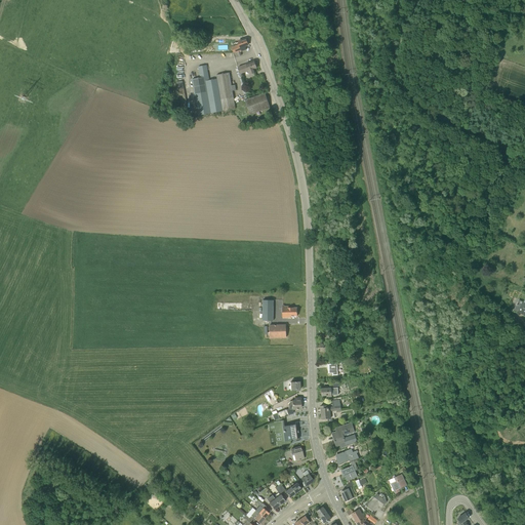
[(237,45),(239,52),(240,51),(246,49),(245,46),(248,44),(246,39),(238,41),(239,44),(237,45)]
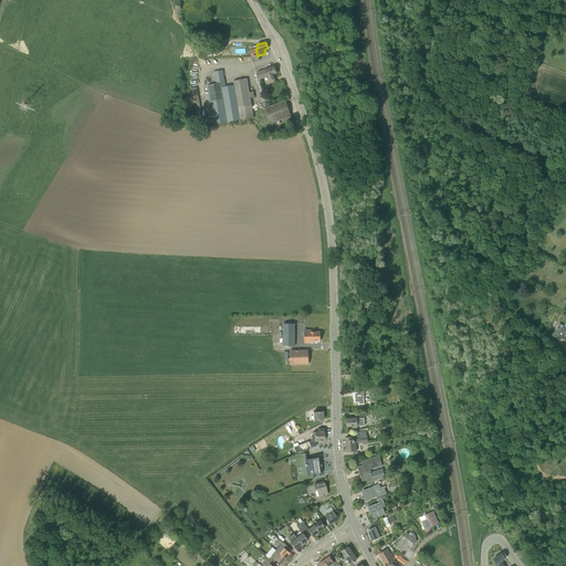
[(275,79),(274,74),(276,73),(274,66),(257,73),(260,80),(268,76),(269,81),(275,79)]
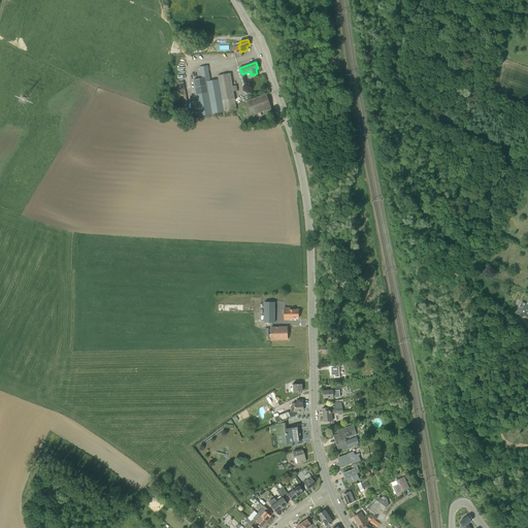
[(210,80),(208,65),(199,67),(201,75),(201,78),(193,79),(199,116),(237,109),(234,91),(237,91),(236,86),(233,86),(231,73),(218,75),(219,79),(210,80)]
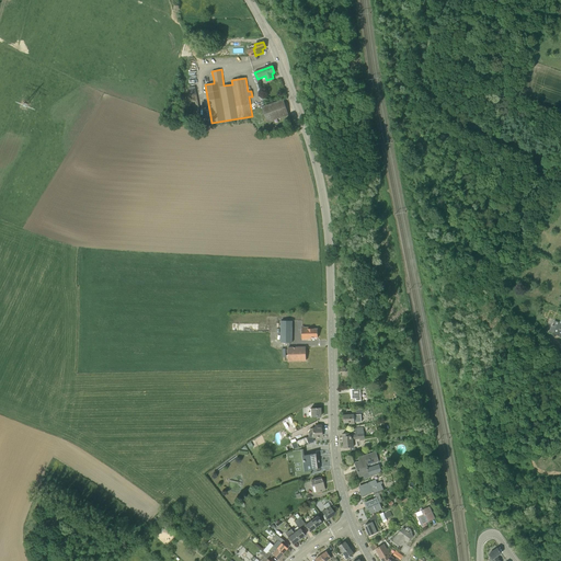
[(190,87),(193,101),(198,100),(195,86),(190,87)]
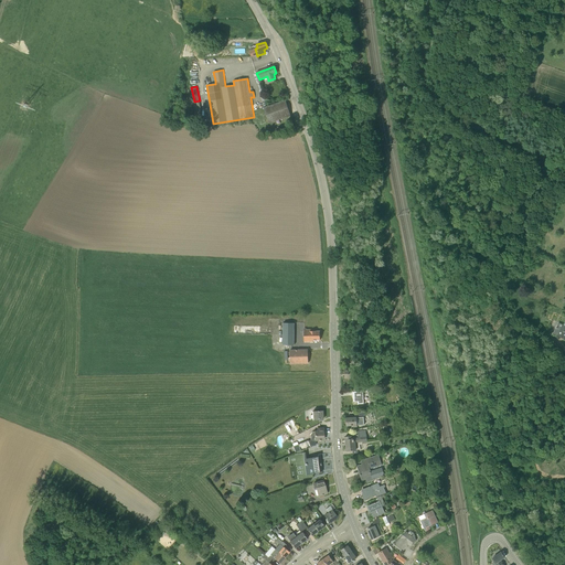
[(269,124),(287,117),(291,116),(286,100),(264,108),(269,124)]
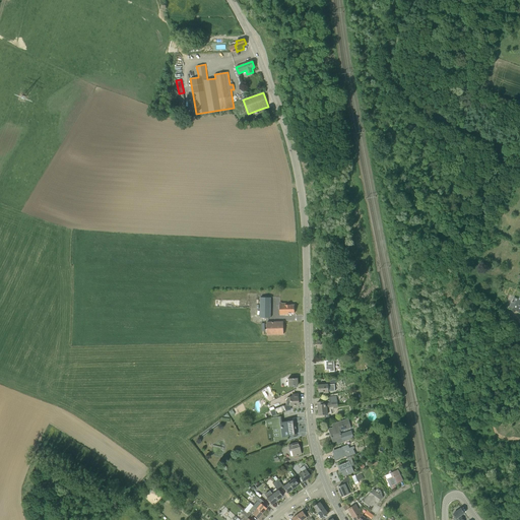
[(519,311),(519,296),(518,299),(515,297),(510,307),(519,311)]
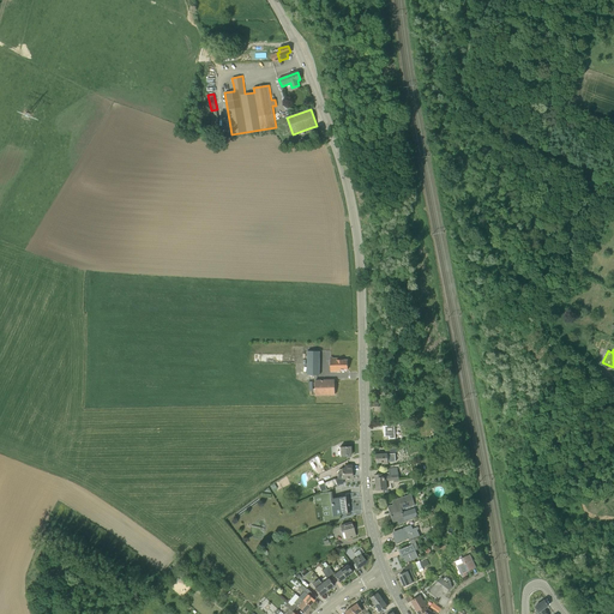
[(320,375),(320,351),(307,350),(307,374),(320,375)]
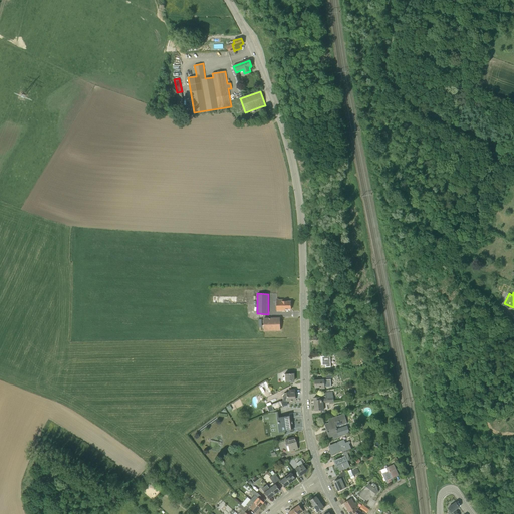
[(278,299),(278,298),(276,298),(277,311),(285,311),(285,309),(291,309),(291,301),(282,301),(282,299),(278,299)]
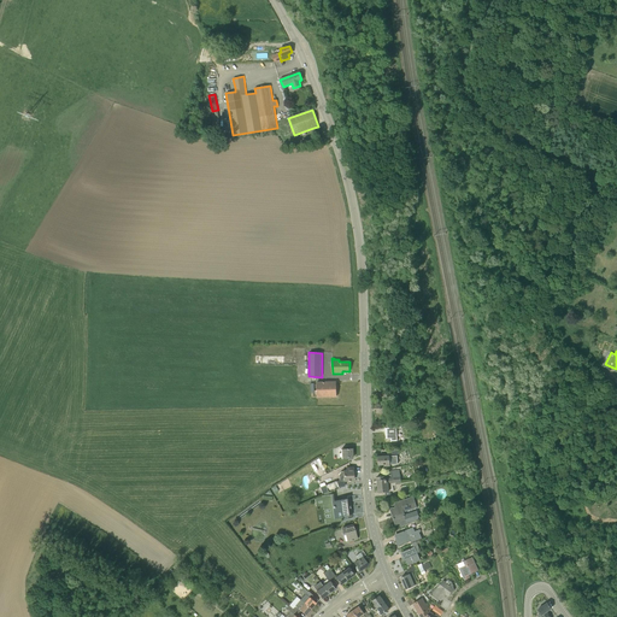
[(317,397),(336,395),(336,382),(316,382),(317,397)]
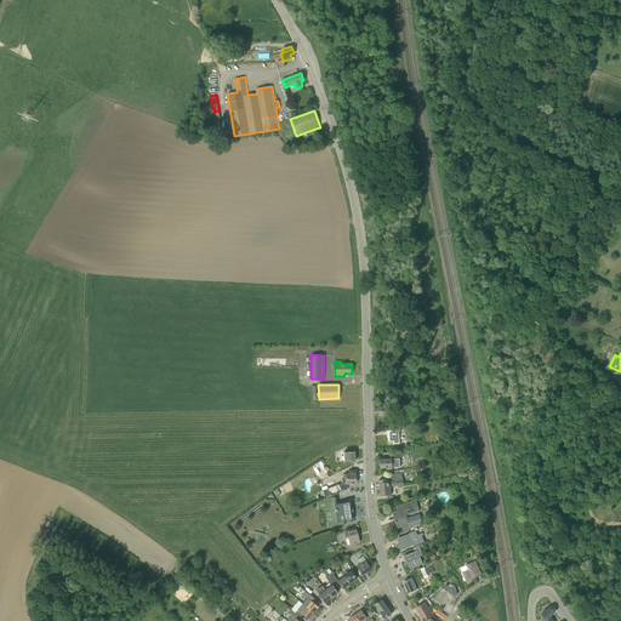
[(385,417),(385,416),(389,415),(389,411),(392,411),(392,405),(380,405),(380,416),(381,416),(381,417),(385,417)]
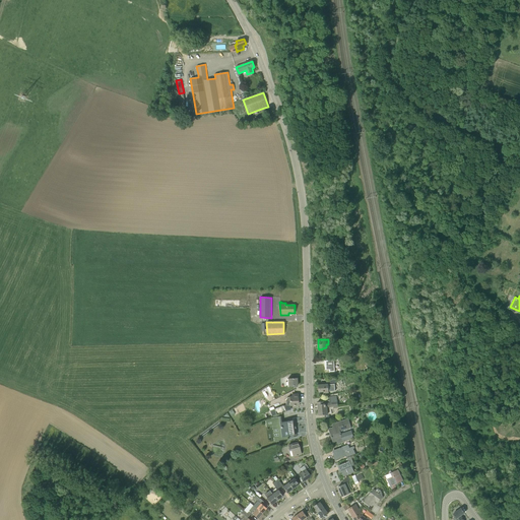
[(335,372),(334,360),(325,361),(327,361),(327,364),(325,364),(325,370),(329,370),(329,372),(335,372)]
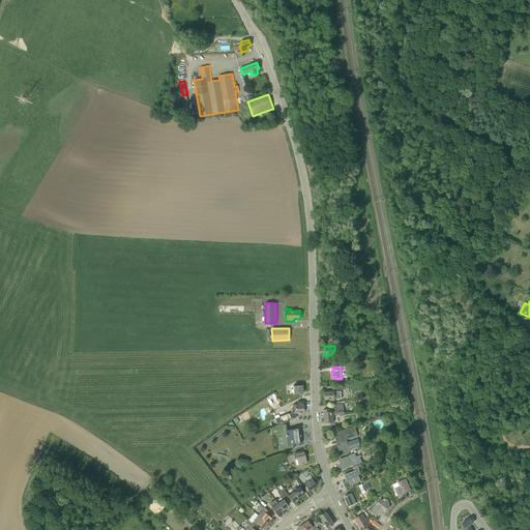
[(293,394),(302,393),(302,385),(293,386),(293,389),(291,389),(291,393),(293,393),(293,394)]
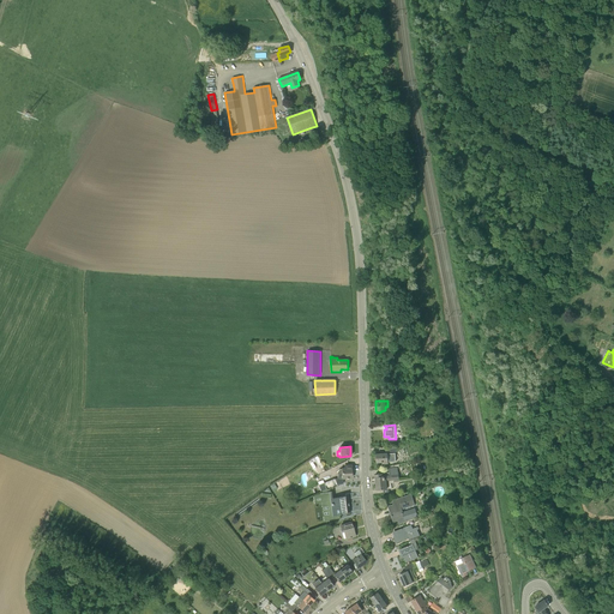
[(389,464),(387,458),(393,458),(392,453),(377,455),(377,458),(377,462),(383,462),(383,464),(389,464)]
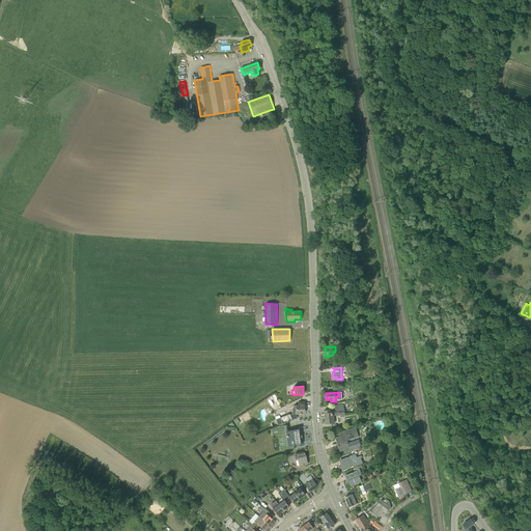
[(304,414),(303,401),(295,402),(290,409),(291,412),(280,417),(282,423),(298,418),(297,414),(304,414)]
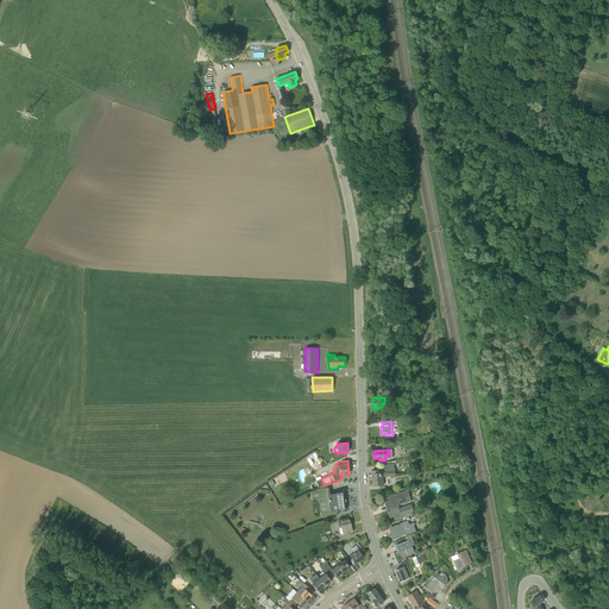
[(395,470),(394,464),(385,465),(385,469),(372,470),(372,478),(388,476),(388,472),(394,471),(395,475),(397,475),(397,472),(399,472),(399,470),(395,470)]
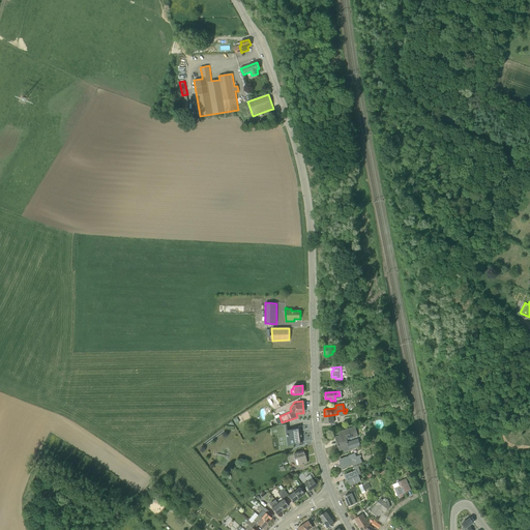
[(344,413),(343,410),(337,411),(337,414),(324,416),(325,423),(331,422),(332,430),(337,429),(336,421),(339,421),(337,417),(340,417),(340,416),(345,415),(345,414),(346,414),(346,413),(344,413)]
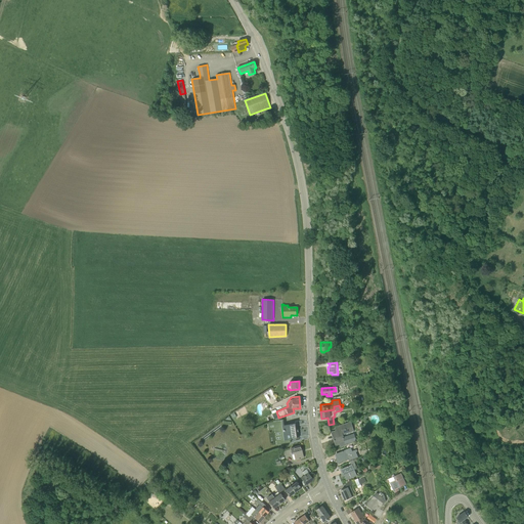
[(285,423),(285,419),(273,421),(267,423),(268,430),(274,429),(276,444),(290,443),(290,439),(293,439),(293,437),(299,437),(297,422),(285,423)]
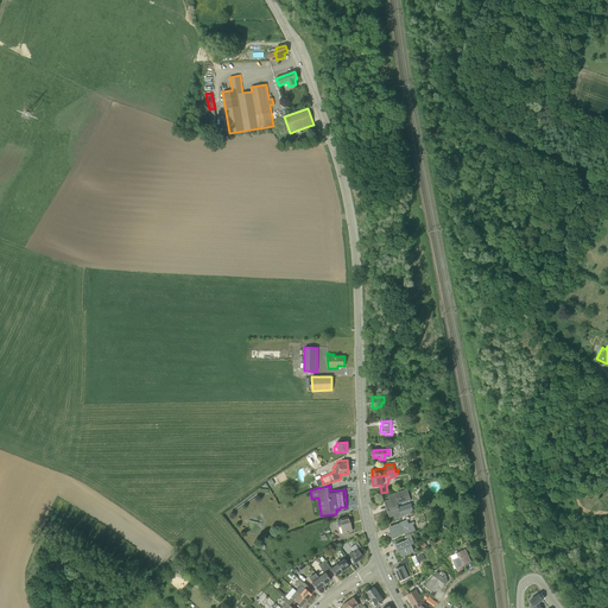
[(390,517),(400,513),(398,505),(411,500),(407,489),(393,494),(394,499),(385,501),(390,517)]
